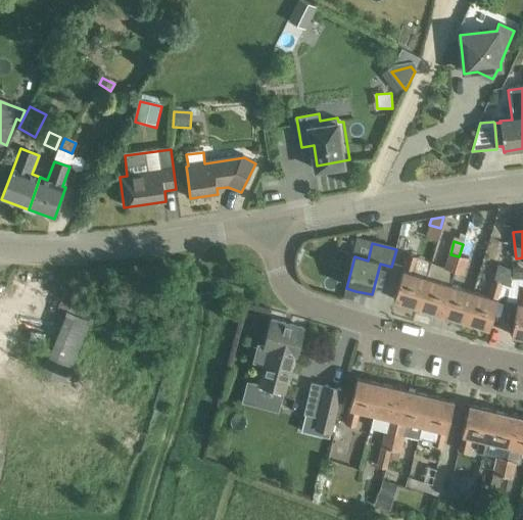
[(448,286),(450,286),(459,289),(464,276),(469,260),(459,256),(450,254),(445,271),(454,274),(448,286)]
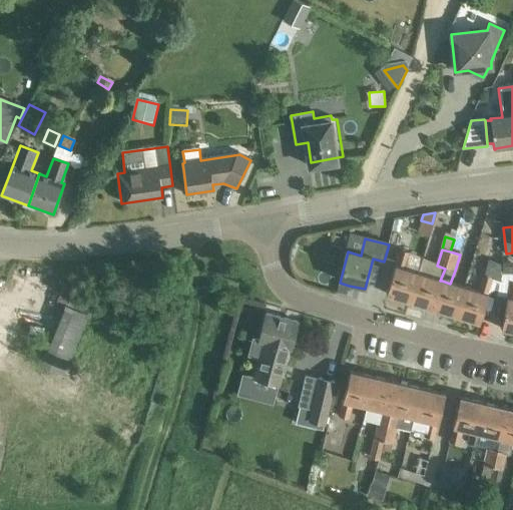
[(410,303),(418,274),(405,270),(410,253),(400,250),(386,296),(410,303)]
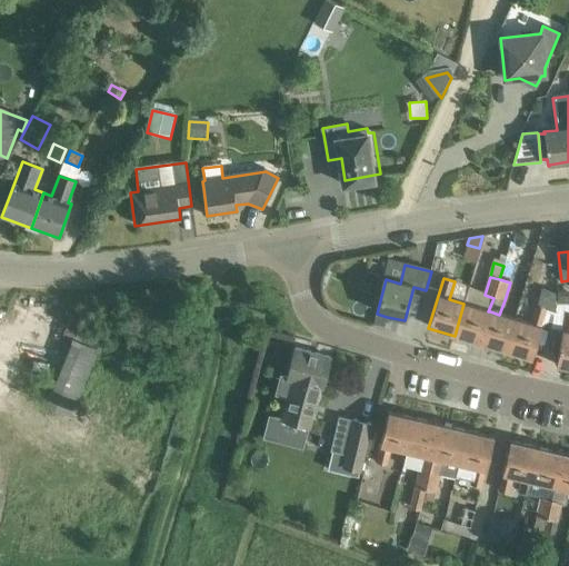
[(541,328),(551,331),(559,306),(557,306),(557,305),(548,301),(546,310),(536,307),(531,325),(516,320),(506,351),(532,359),(541,328)]
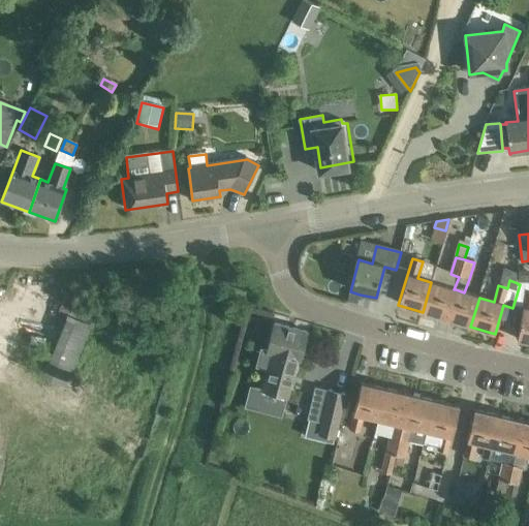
[(423,312),(446,319),(456,289),(454,289),(431,282),(423,312)]
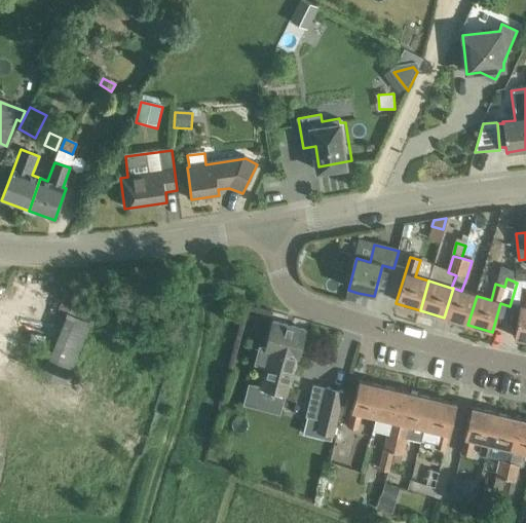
[(525,283),(517,283),(510,306),(520,309),(514,339),(525,340),(525,283)]
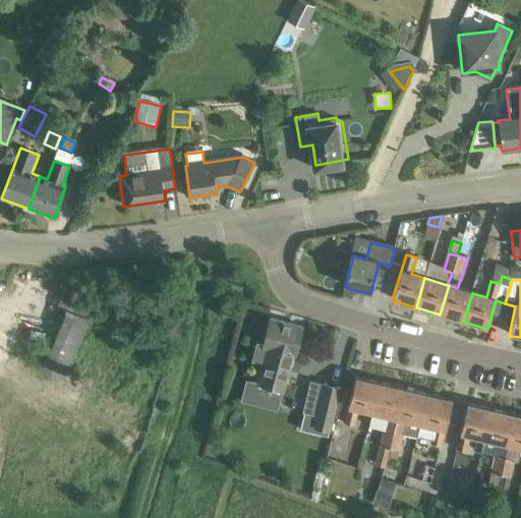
[(42,372),(61,380),(64,382),(90,321),(82,318),(84,311),(84,305),(82,299),(79,294),(71,283),(68,281),(57,307),(67,311),(42,372)]
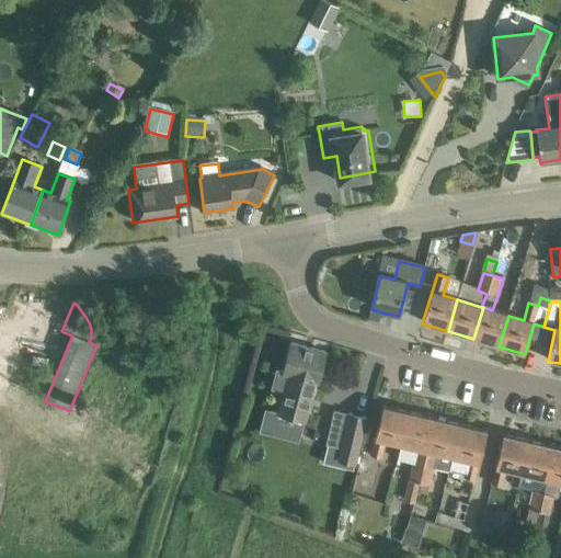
[(483,307),(473,339),(499,346),(508,316),(492,310),(483,307)]
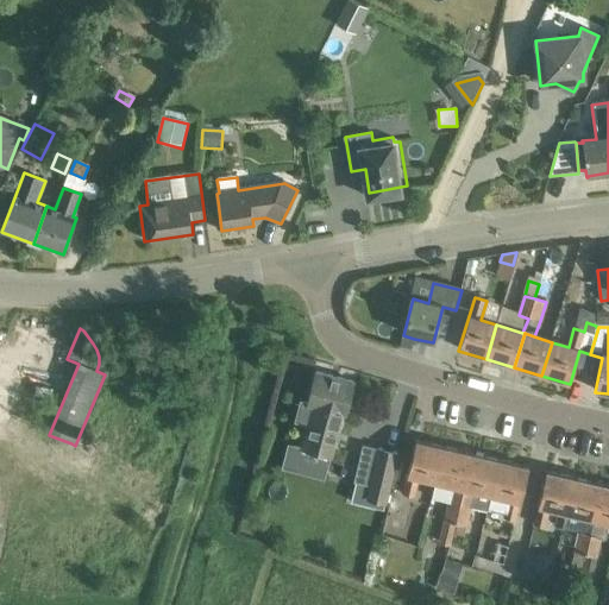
[(412,351),(414,339),(403,335),(400,348),(412,351)]
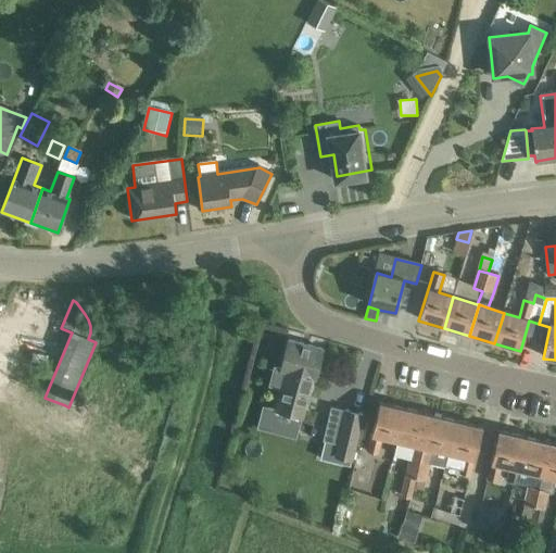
[(323,351),(289,341),(281,371),(275,368),(269,387),(282,390),(277,411),(303,418),(313,380),(315,381),(323,351)]
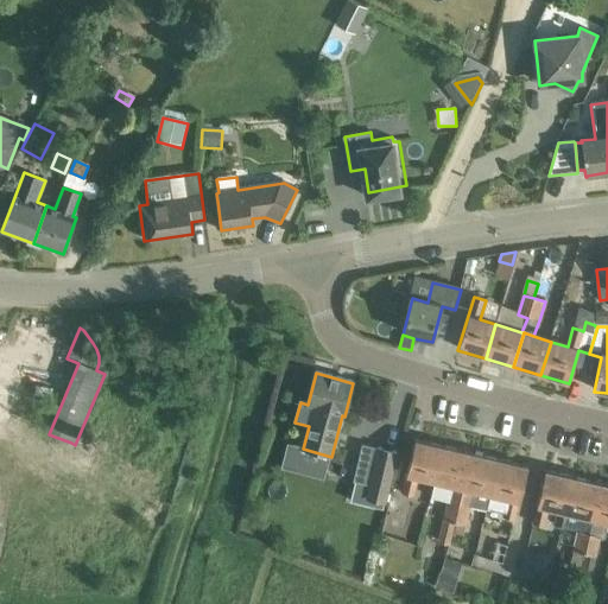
[(436,481),(444,449),(415,442),(403,494),(413,496),(418,477),(436,481)]
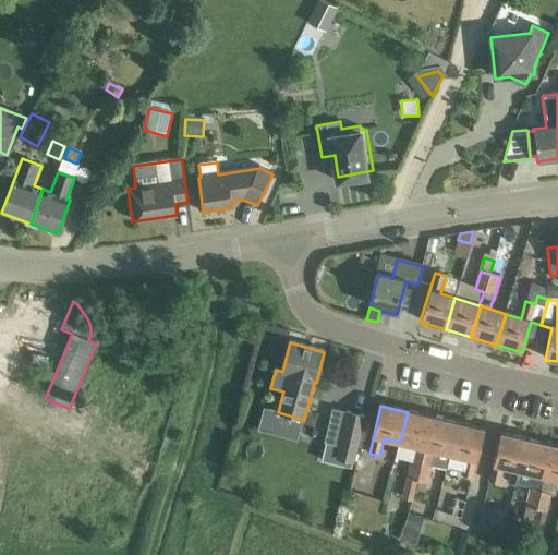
[(413,503),(415,491),(426,448),(433,418),(408,412),(400,442),(396,459),(411,462),(402,501),(413,503)]
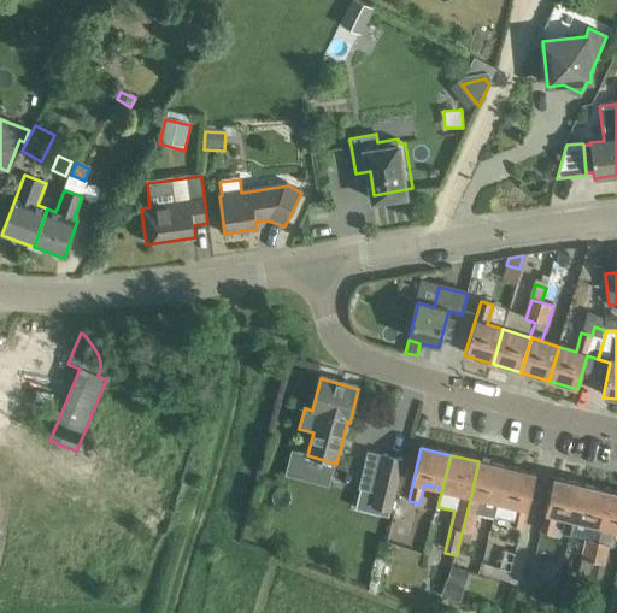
[(404,501),(412,464),(394,459),(385,496),(404,501)]
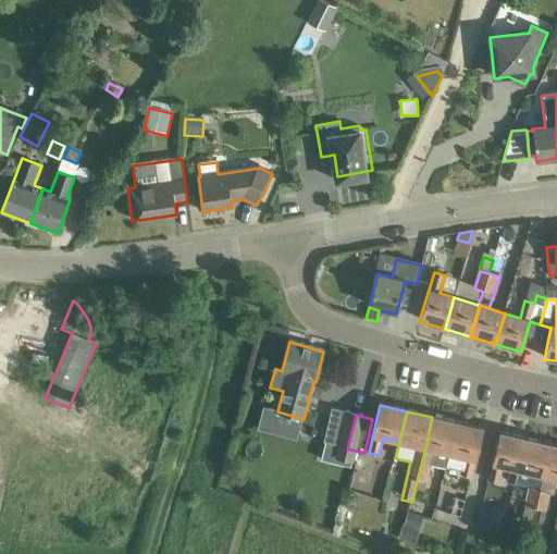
[(431,466),(446,470),(450,454),(458,423),(432,417),(425,447),(415,490),(424,493),(431,466)]
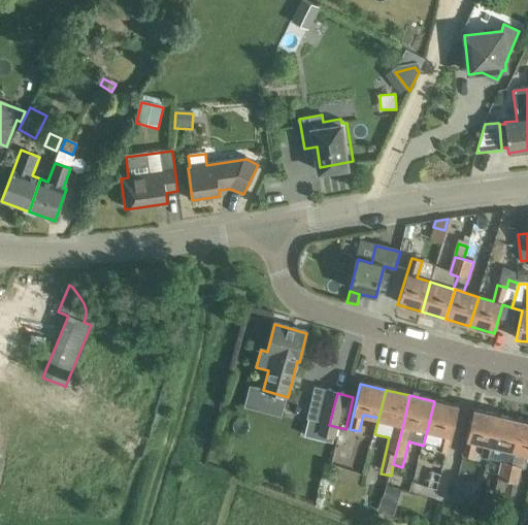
[(458,407),(434,401),(427,430),(441,433),(437,451),(448,453),(458,407)]
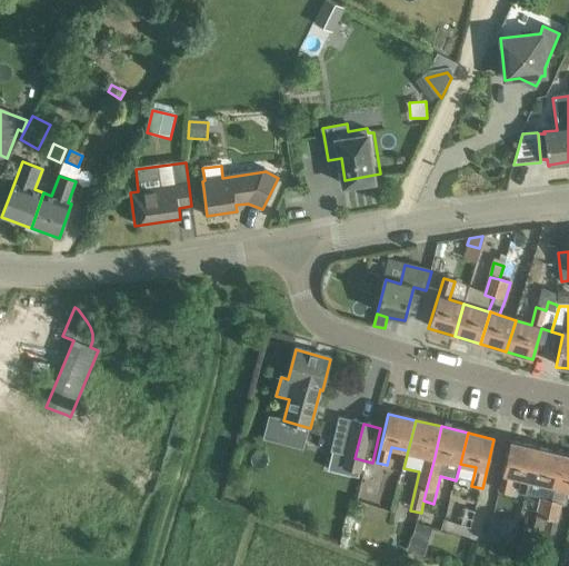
[(529,480),(537,449),(510,443),(498,492),(510,495),(515,477),(529,480)]
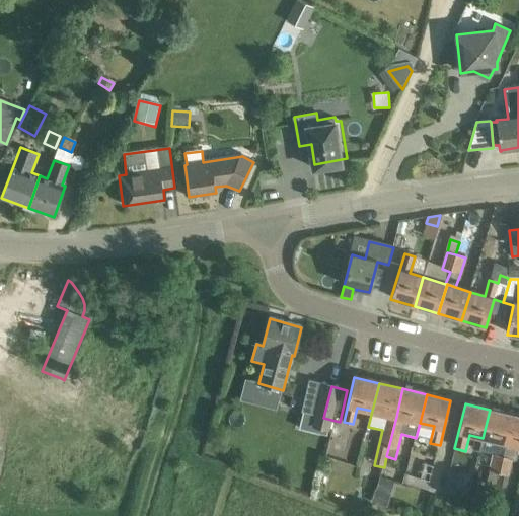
[(490,410),(483,438),(479,451),(504,456),(507,444),(514,415),(490,410)]
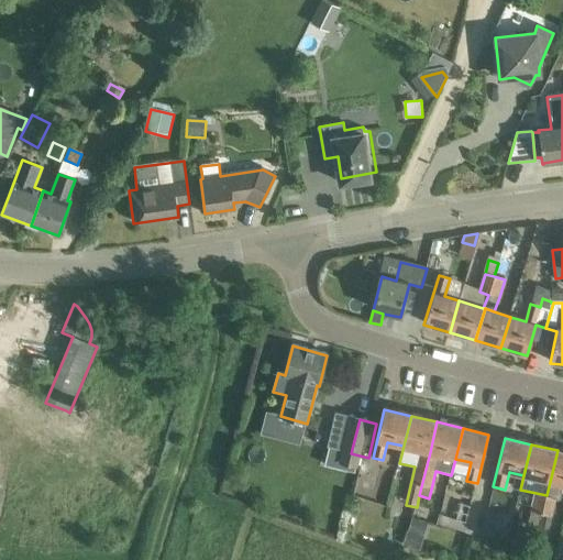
[(562,451),(558,450),(550,482),(547,495),(547,497),(539,528),(532,553),(543,556),(551,518),(552,518),(555,501),(559,501),(562,484),(562,451)]
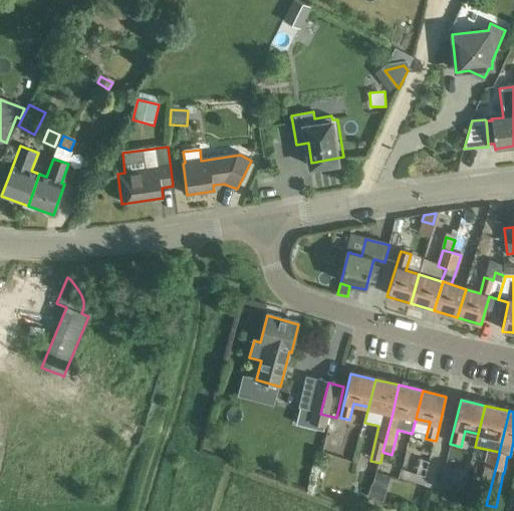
[(492,482),(499,454),(489,452),(487,451),(482,479),(492,482)]
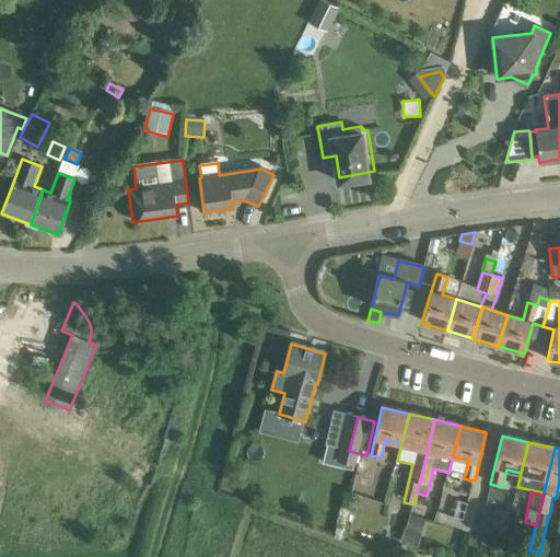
[(409,515),(400,545),(417,550),(426,520),(409,515)]
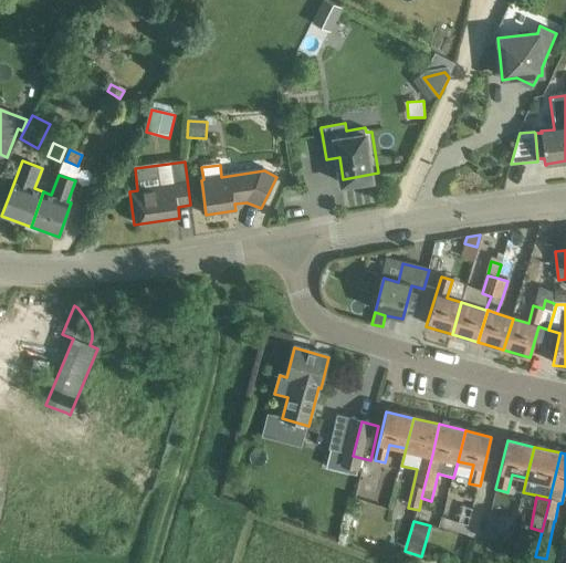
[(495,543),(500,524),(486,521),(481,540),(495,543)]
